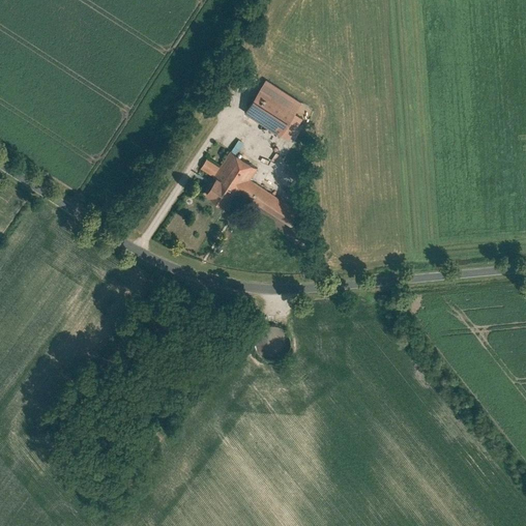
[(243,74),(232,66),(224,81),(234,88),(243,74)]
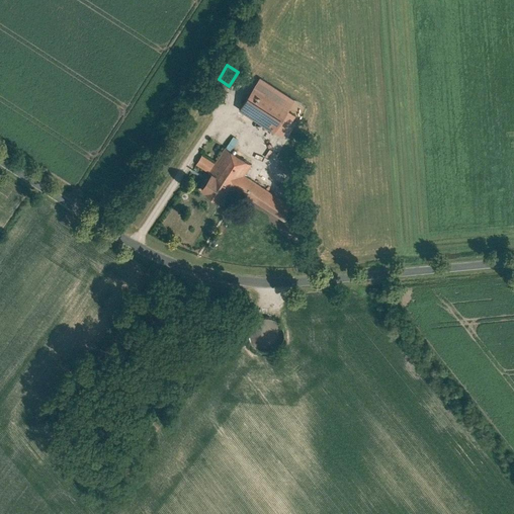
[(302,105),(260,80),(240,111),(281,137),(302,105)]
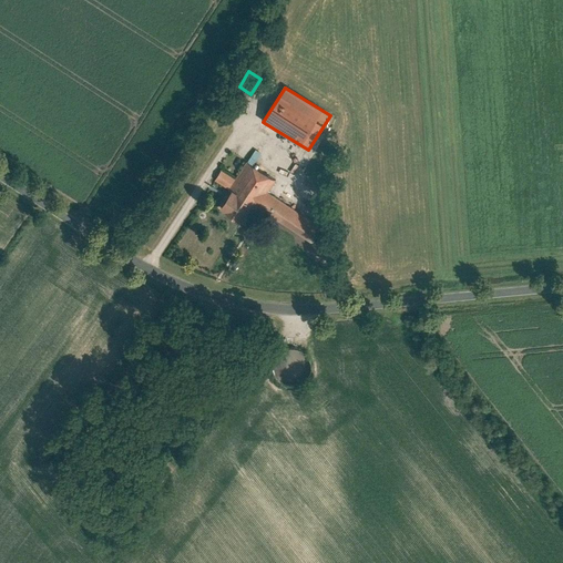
[(273,181),(246,164),(236,181),(229,191),(218,210),(245,226),(273,181)]
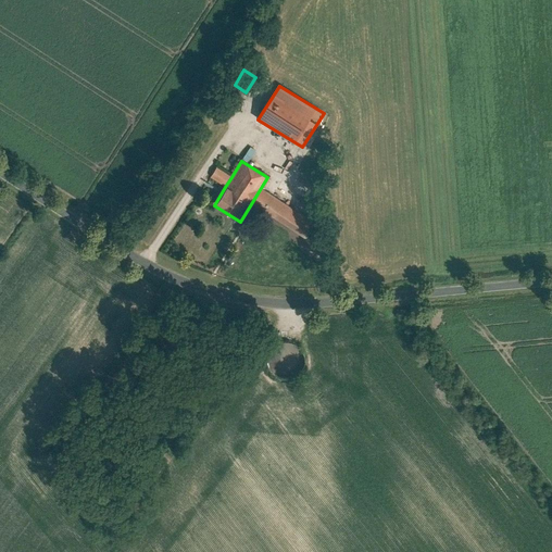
[(216,168),(211,178),(225,187),(231,177),(216,168)]
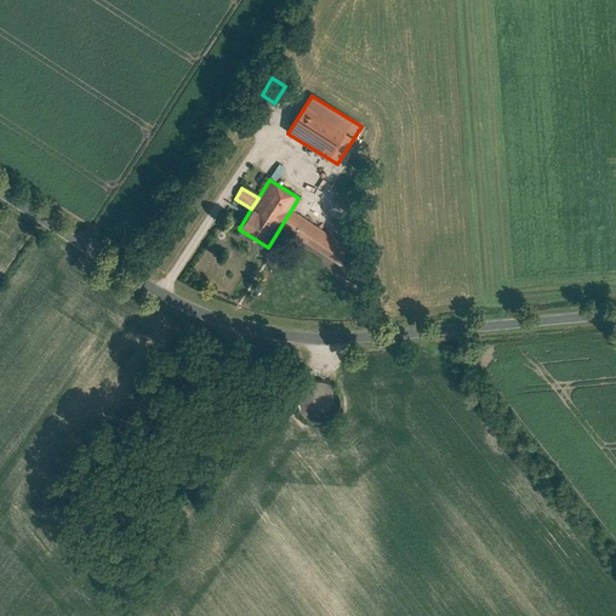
[(351,250),(297,217),(285,237),(338,269),(351,250)]
